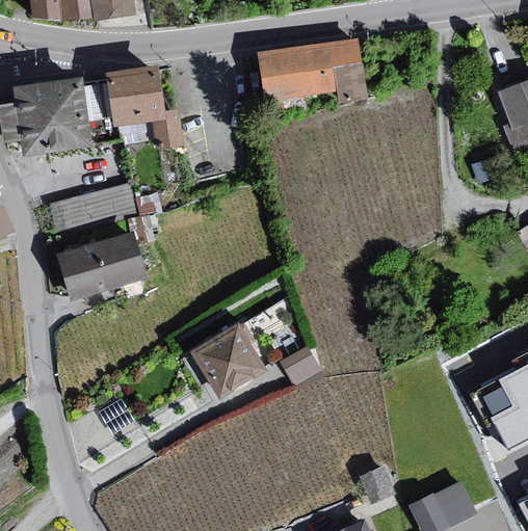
[(28,0),(31,14),(93,19),(130,17),(128,0),(28,0)]
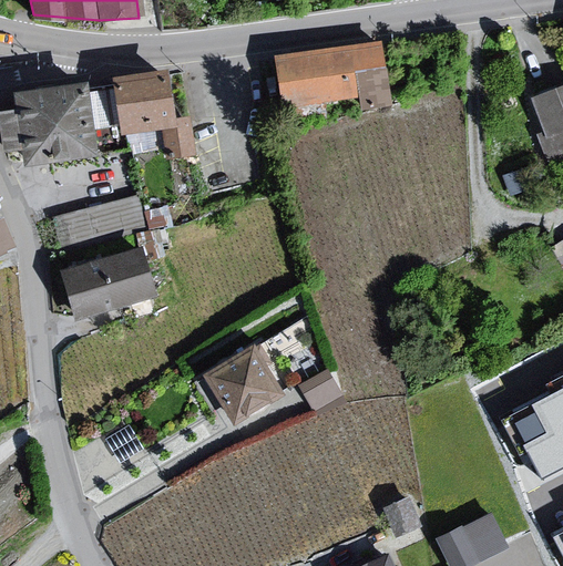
[(377,32),(276,58),(289,112),(390,86),(377,32)]
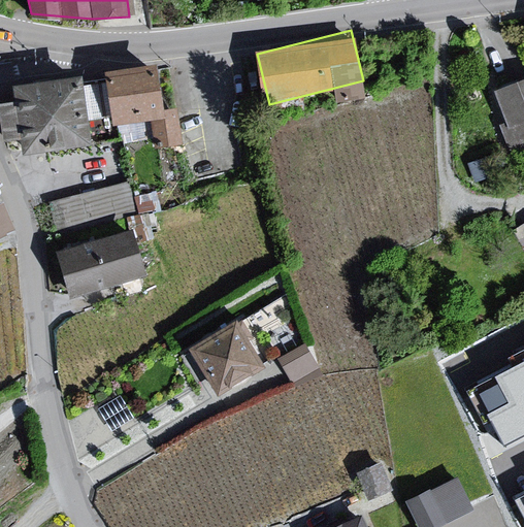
[(153,67),(100,74),(111,128),(160,118),(153,67)]
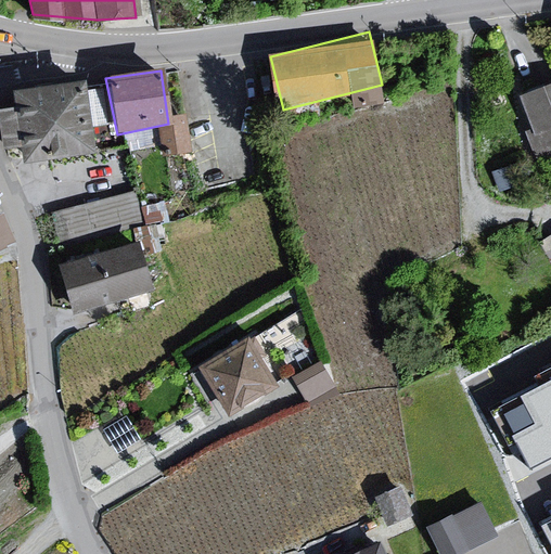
[(80,80),(5,90),(23,163),(93,153),(80,80)]
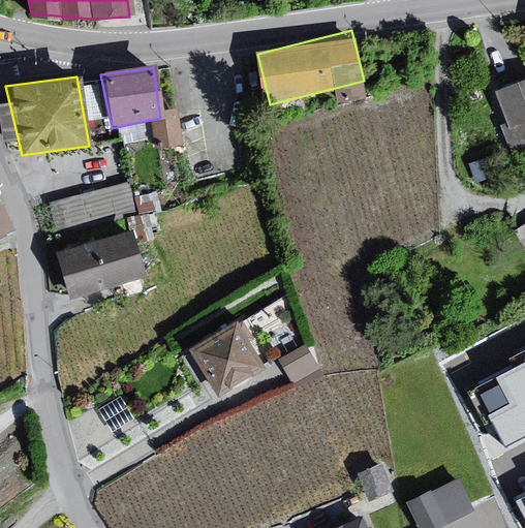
[(524,79),(494,90),(517,160),(524,156),(524,79)]
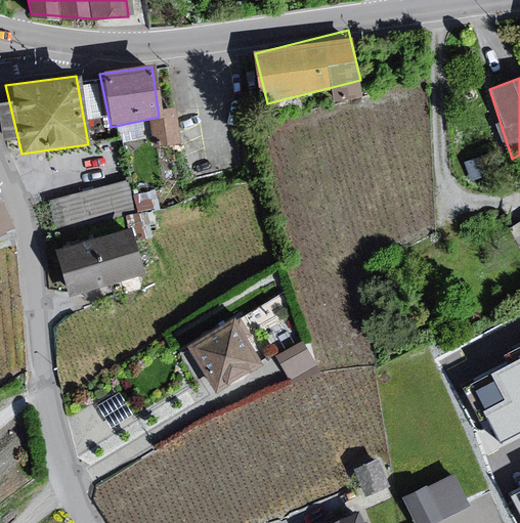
[(0,237),(17,229),(5,203),(0,205),(0,237)]
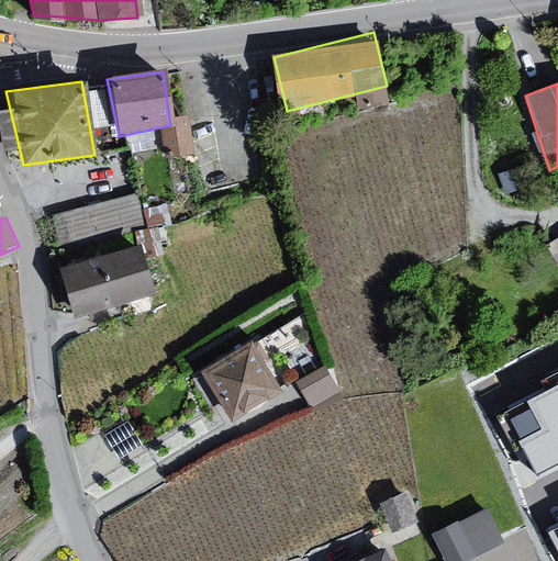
[(136,246),(56,270),(74,321),(154,292),(136,246)]
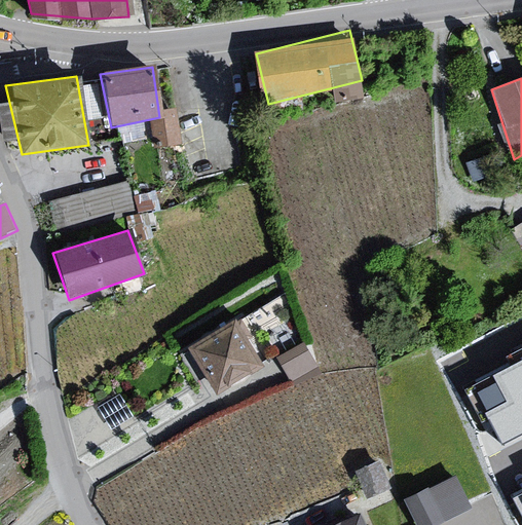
[(234,320),(187,347),(216,395),(263,367),(234,320)]
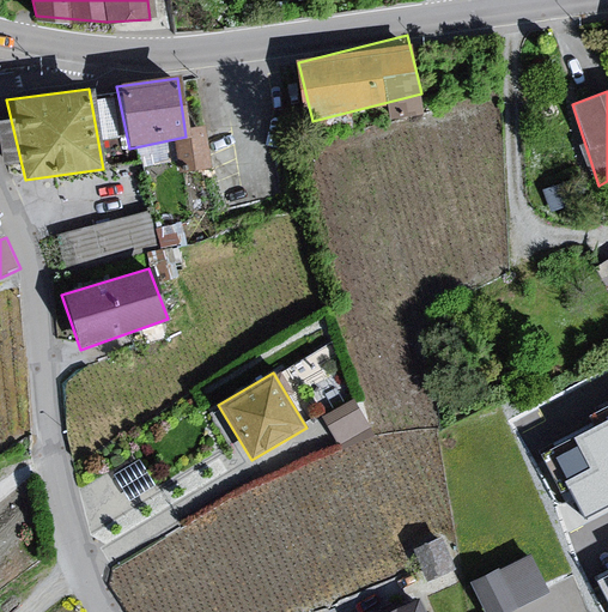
[(567,485),(583,515),(607,502),(607,385),(584,398),(589,410),(532,438),(558,490),(567,485)]
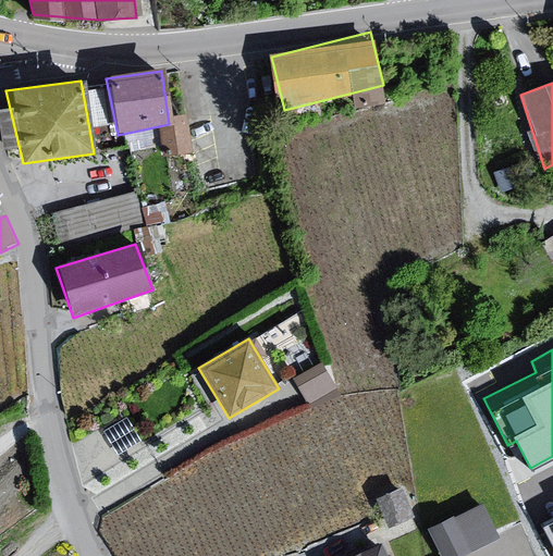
[(339,386),(324,363),(299,379),(314,402),(339,386)]
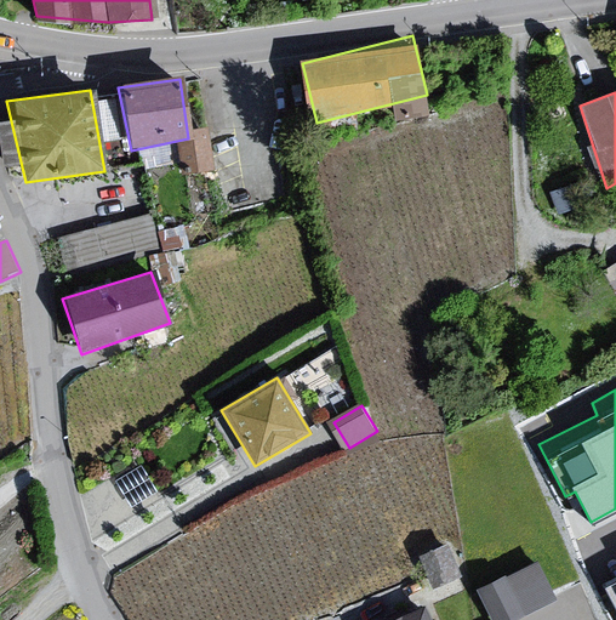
[(451,549),(422,559),(434,591),(463,580),(451,549)]
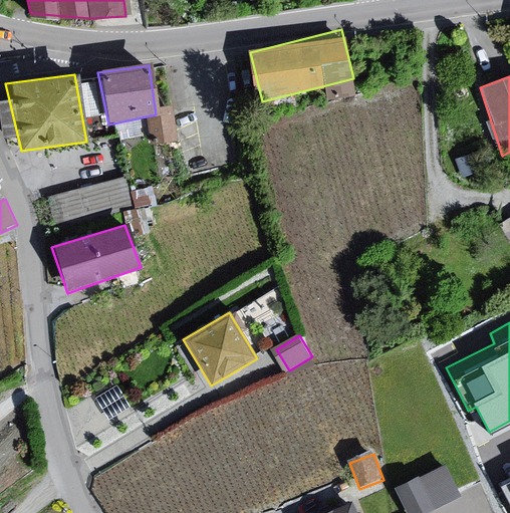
[(509,463),(493,473),(509,504),(509,463)]
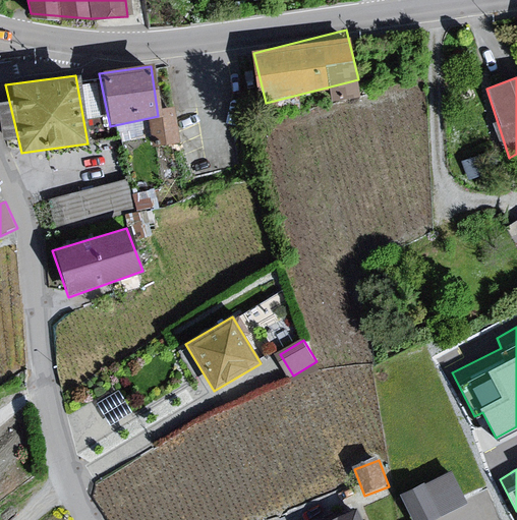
[(425,483),(401,496),(413,519),(436,519),(442,517),(425,483)]
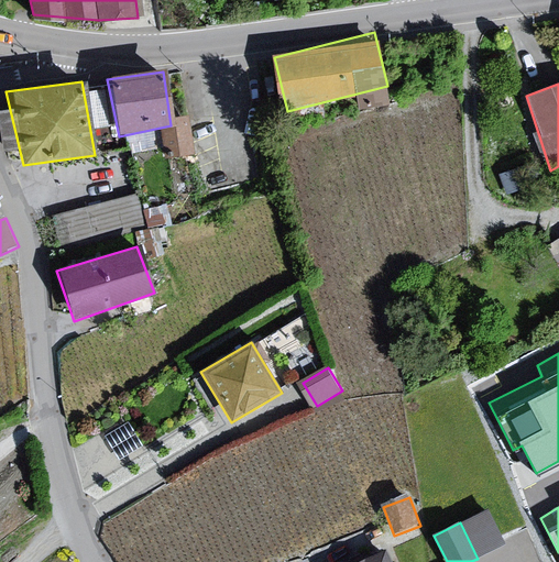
[(392,561),(388,552),(368,561),(392,561)]
